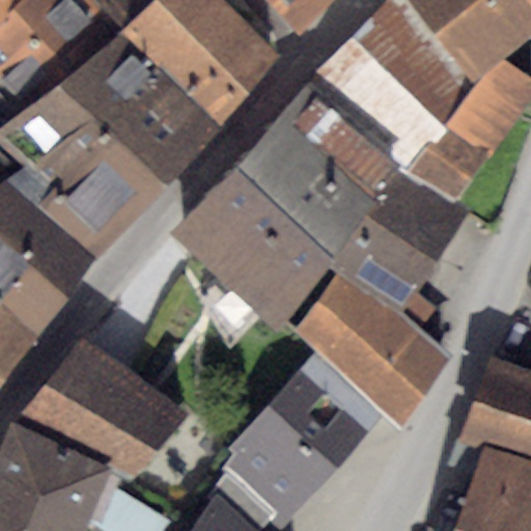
[(91,0),(26,0),(0,25),(0,98),(16,115),(0,126),(0,146),(20,168),(33,160),(68,190),(118,138),(166,186),(221,124),(91,0)]
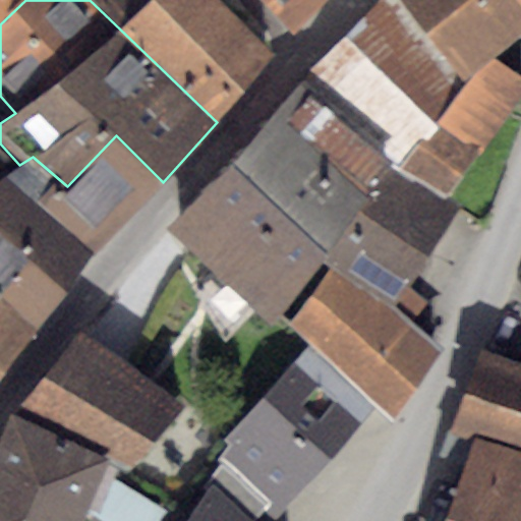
[(0,0),(0,12),(13,0),(0,0)]
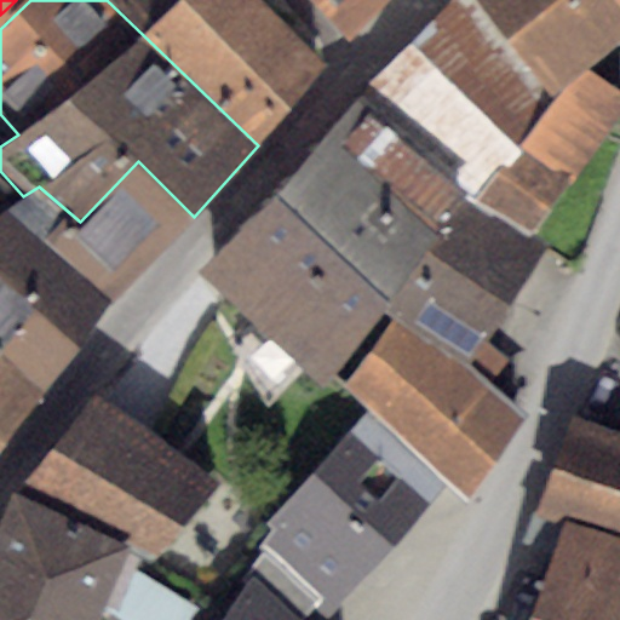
[(329,68),(262,0),(107,0),(258,145),(329,68)]
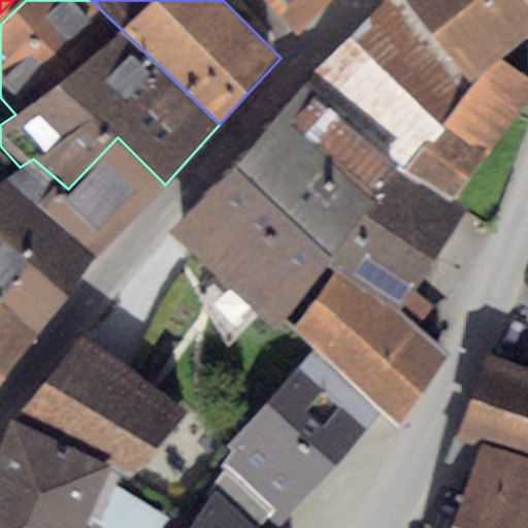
[(271,0),(301,32),(329,0),(271,0)]
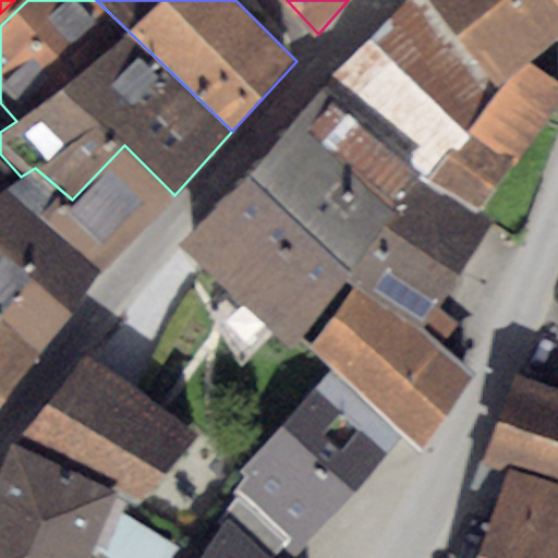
[(431,0),(407,0),(368,40),(469,135),(516,166),(557,102),(557,83),(526,61),(499,85),(431,0)]
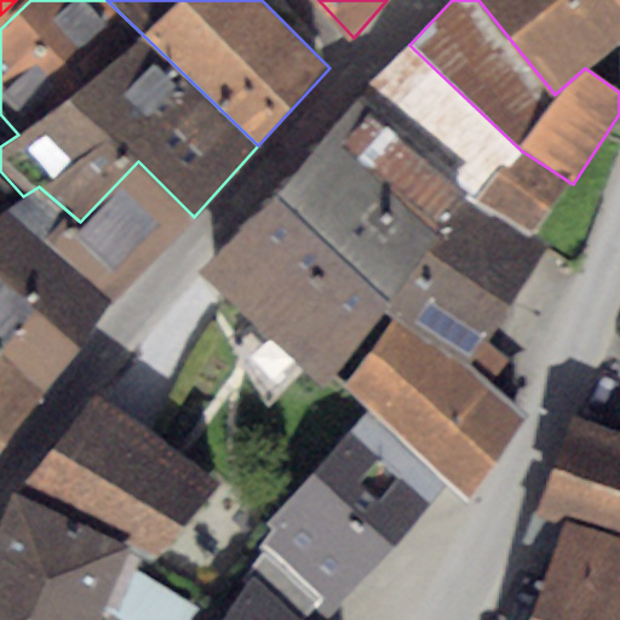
[(619,0),(478,0),(555,95),(585,68),(619,36),(619,0)]
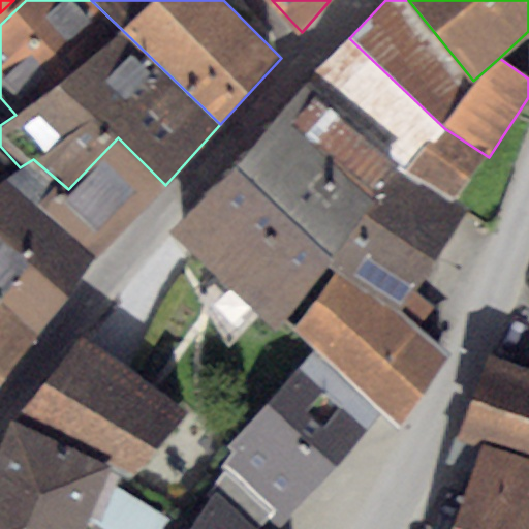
[(444,128),(349,38),(308,76),(395,162),(399,166),(453,204),(489,157),(444,128)]
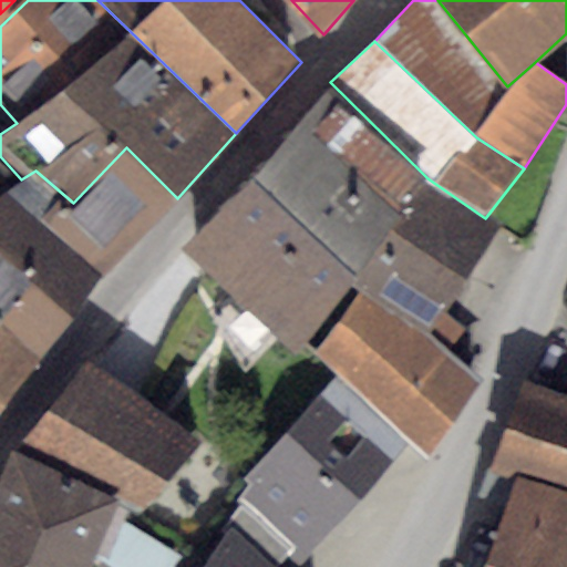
[(330,82),(254,178),(353,274),(423,174),(330,82)]
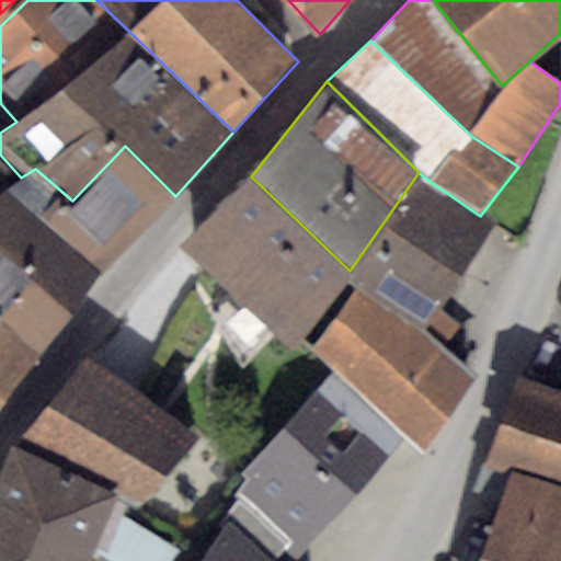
[(175,196),(125,146),(72,201),(35,169),(21,178),(2,191),(104,273),(175,196)]
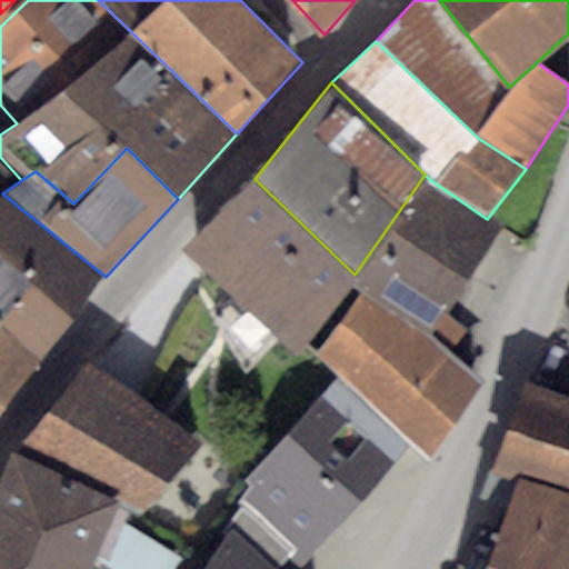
[(355,275),(255,179),(180,251),(298,356),(355,275)]
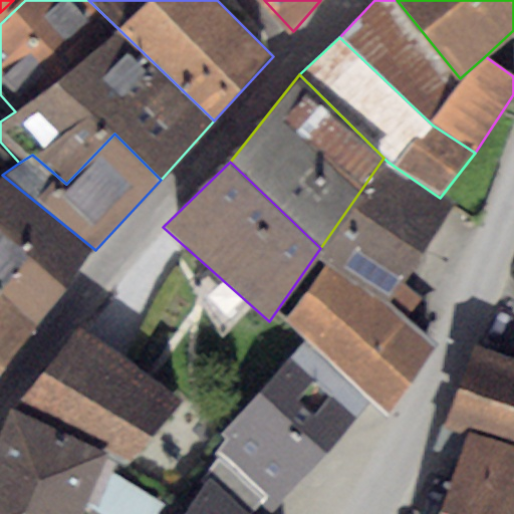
[(440,198),(388,162),(320,256),(330,262),(387,307),(451,205),(440,198)]
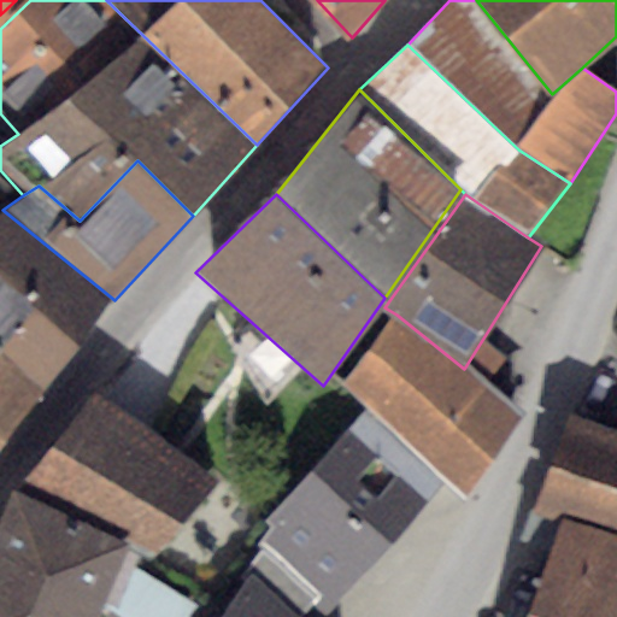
[(42,242),(3,210),(0,211),(0,346),(46,382),(115,300),(42,242)]
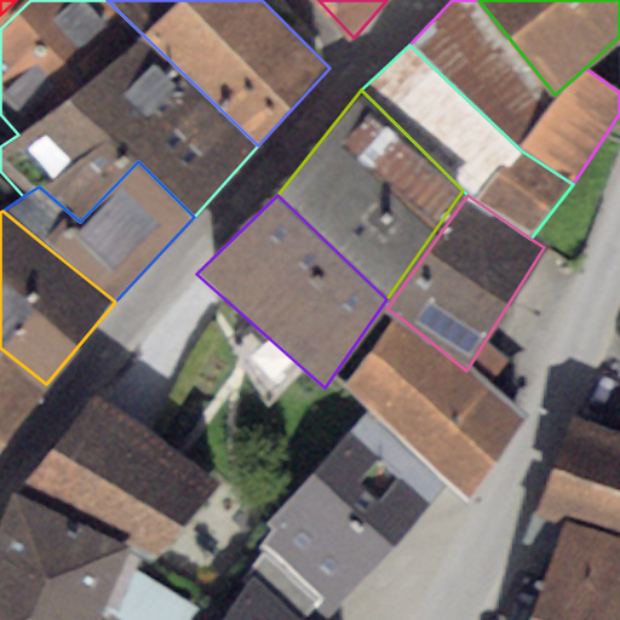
[(466,371),(399,316),(350,380),(357,386),(350,395),(368,413),(447,483),(468,501),(524,418),(466,371)]
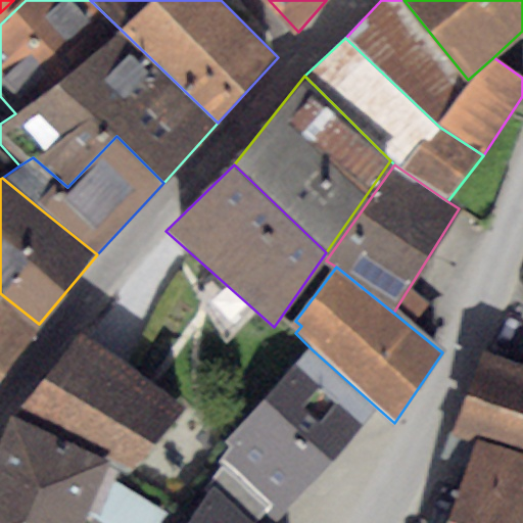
[(0,293),(0,374),(39,324),(0,293)]
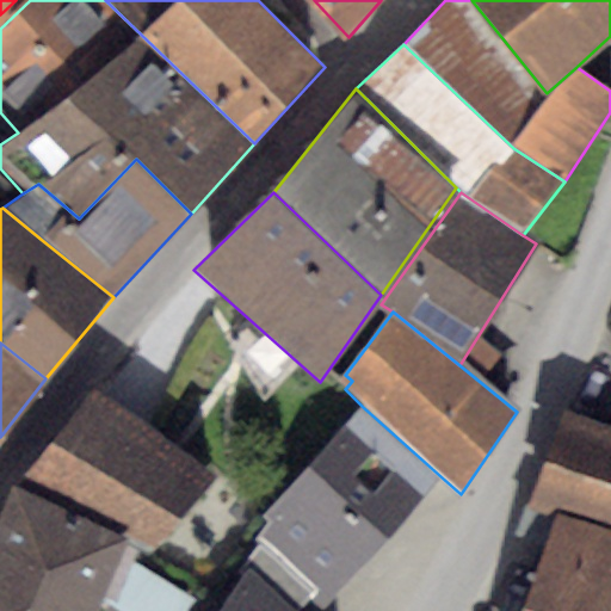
[(213,476),(97,390),(16,482),(129,542),(149,553),(213,476)]
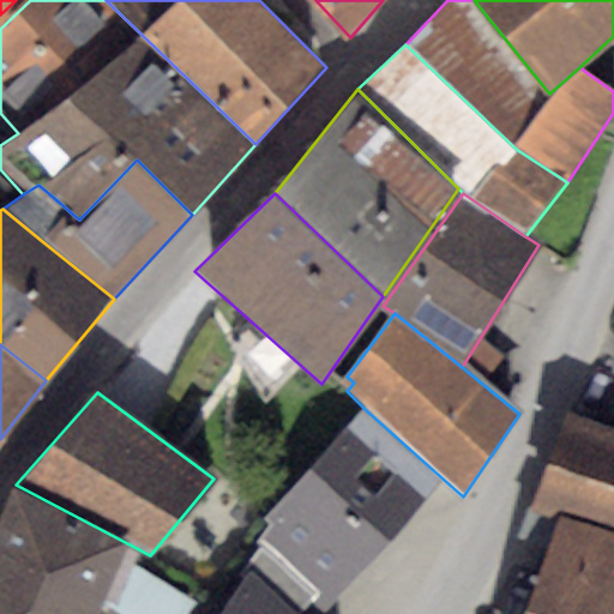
[(270,527),(260,539),(265,542),(319,591),(331,601),(443,479),(365,409),(262,519),(270,527)]
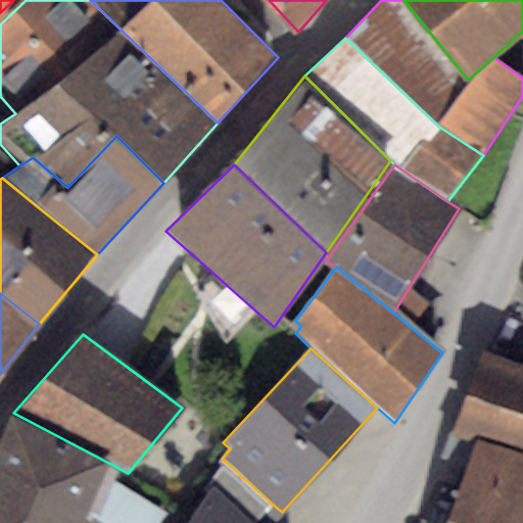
[(522,364),(483,349),(454,430),(522,455),(522,364)]
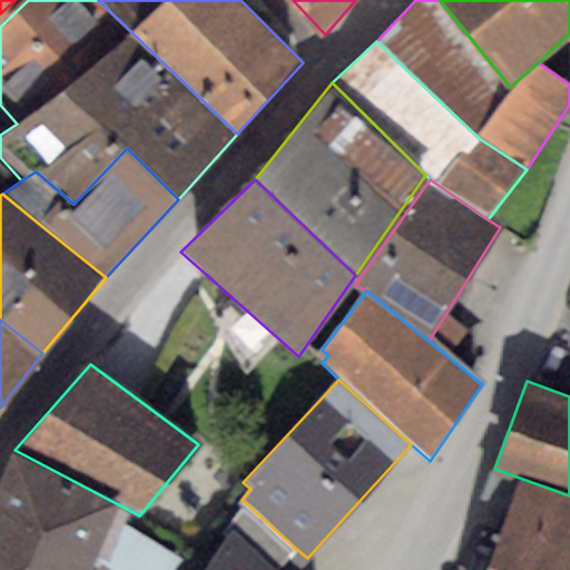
[(90,569),(120,505),(15,450),(0,484),(0,569),(90,569)]
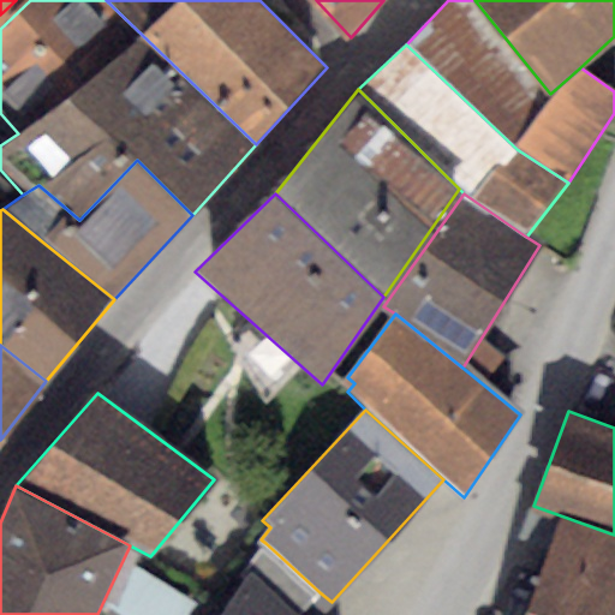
[(614,614),(614,539),(557,523),(525,614),(614,614)]
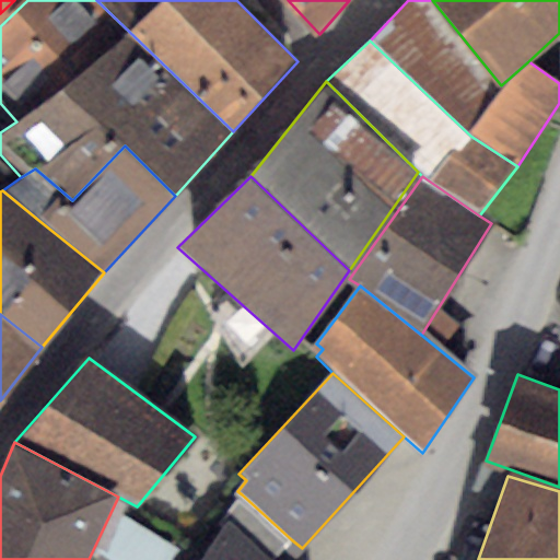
[(291,539),(242,494),(224,514),(226,517),(273,559),(291,539)]
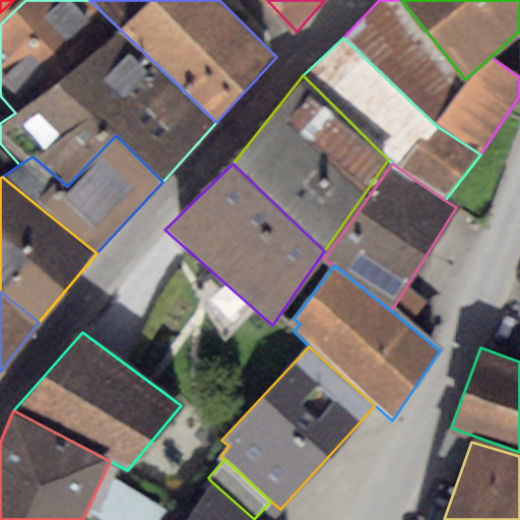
[(111,479),(101,518),(108,519),(164,519),(171,496),(111,479)]
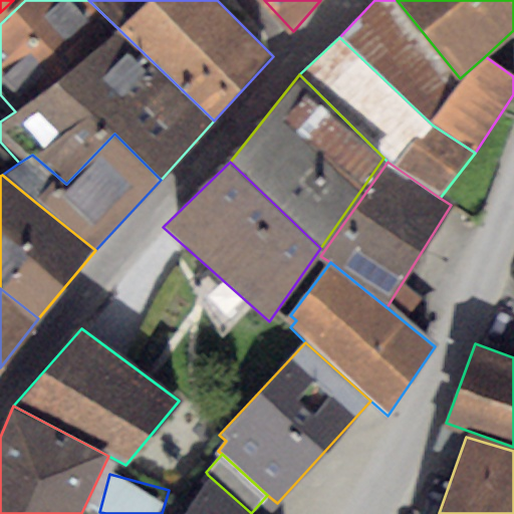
[(251,513),(208,475),(181,513),(251,513)]
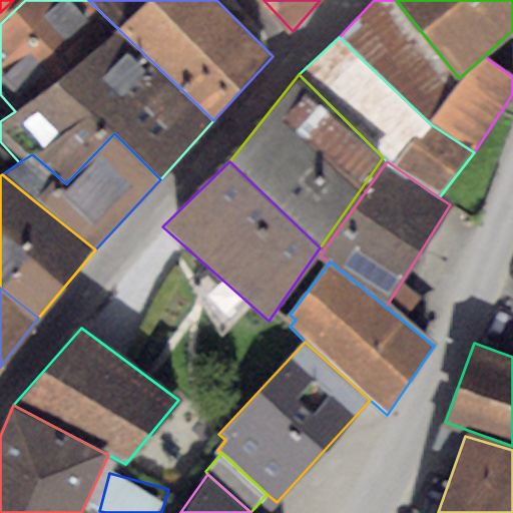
All buildings are outlined.
